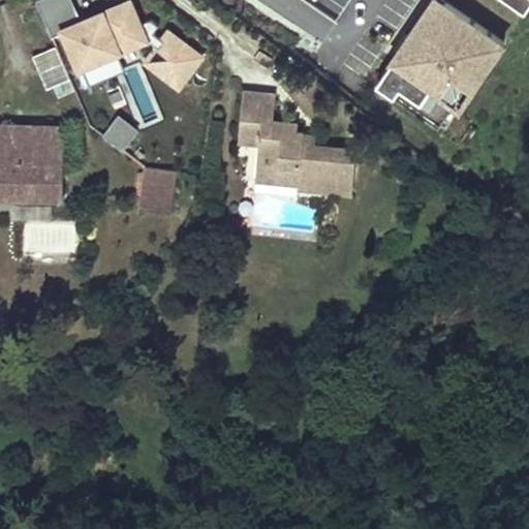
[(74,7),(71,0),(37,0),(47,19),(74,7)]
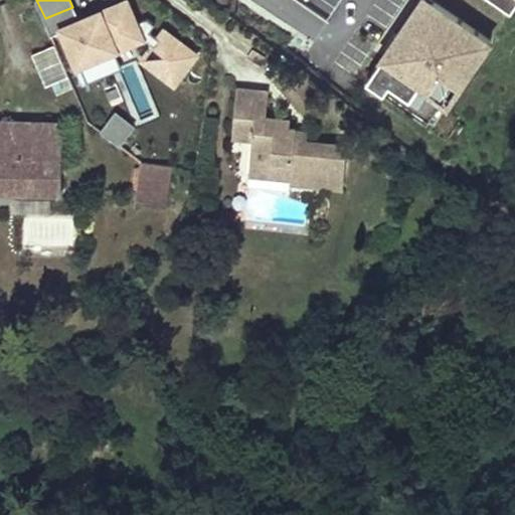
[(71,0),(69,0),(72,7),(45,18),(52,35),(64,29),(81,22),(83,28),(97,23),(94,17),(102,14),(100,11),(80,19),(71,0)]
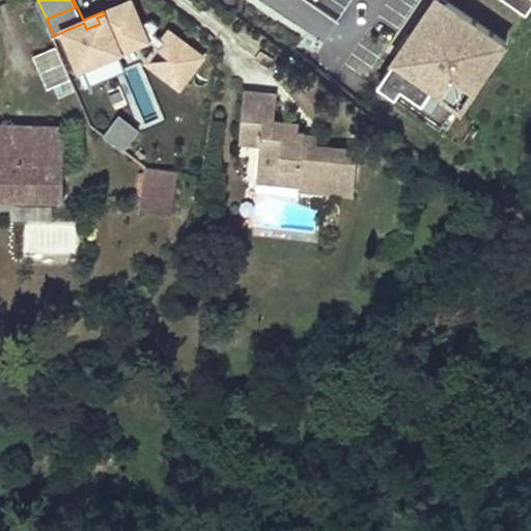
[(437,15),(445,1),(444,0),(434,0),(428,8),(437,15)]
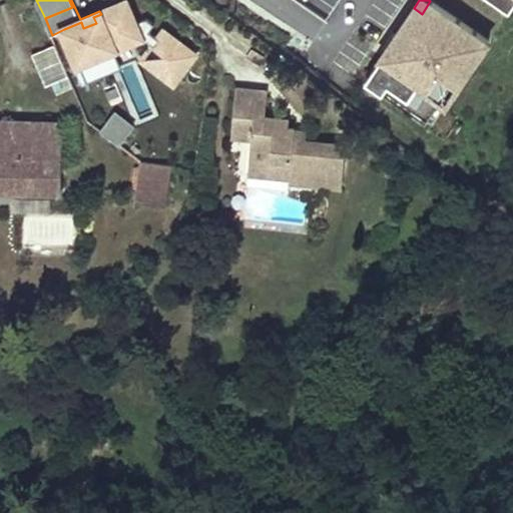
[(488,39),(430,1),(422,14),(414,8),(396,35),(393,33),(382,49),(385,51),(394,56),(389,63),(381,57),(365,81),(416,114),(424,103),(433,109),(440,99),(452,81),(457,85),(469,67),(464,63),(473,50),(478,53),(488,39)]
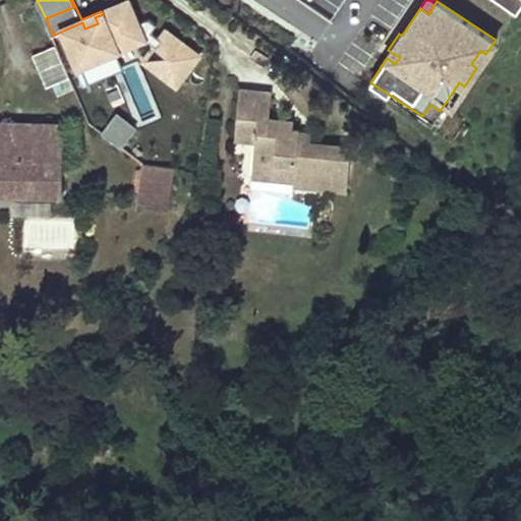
[(82,22),(65,30),(82,69),(107,58),(105,53),(145,36),(158,45),(169,53),(158,68),(178,83),(199,54),(167,31),(162,38),(153,32),(158,23),(151,18),(137,24),(128,3),(103,14),(95,17),(98,23),(84,29),(82,22)]
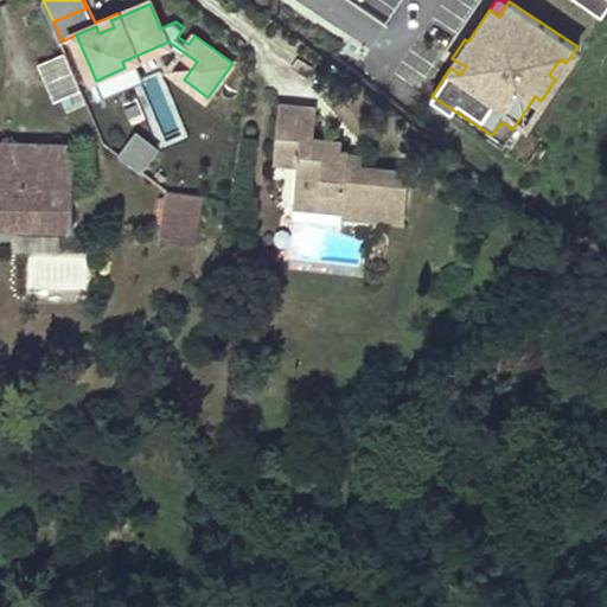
[(197,62),(184,52),(171,70),(184,80),(197,62)]
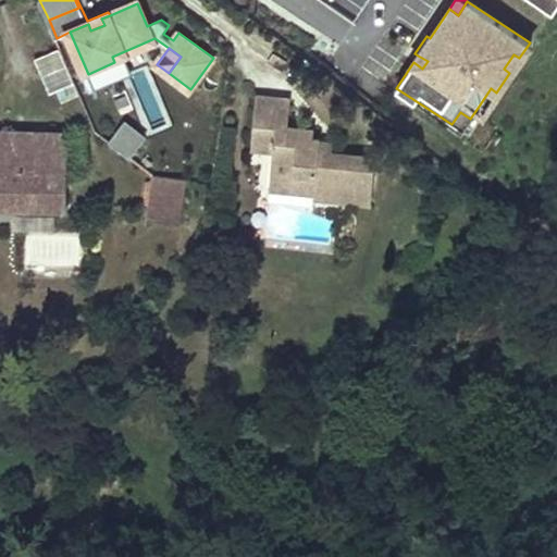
[(74,87),(60,50),(34,60),(48,97),(74,87)]
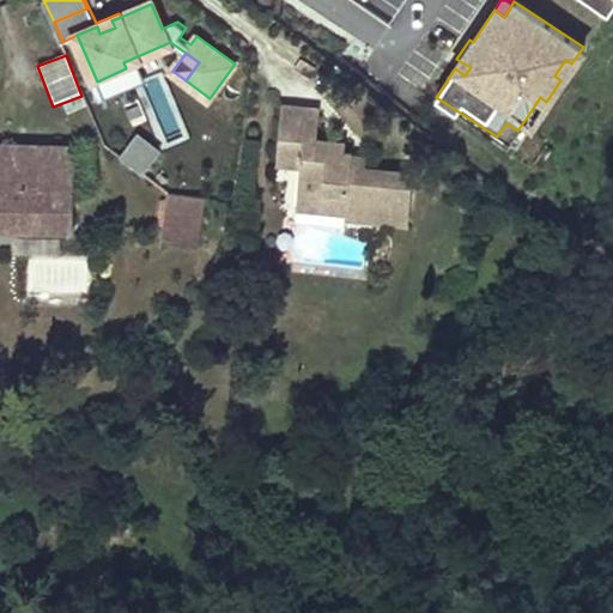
[(571,64),(565,60),(554,76),(560,80),(564,82),(575,66),(571,64)]
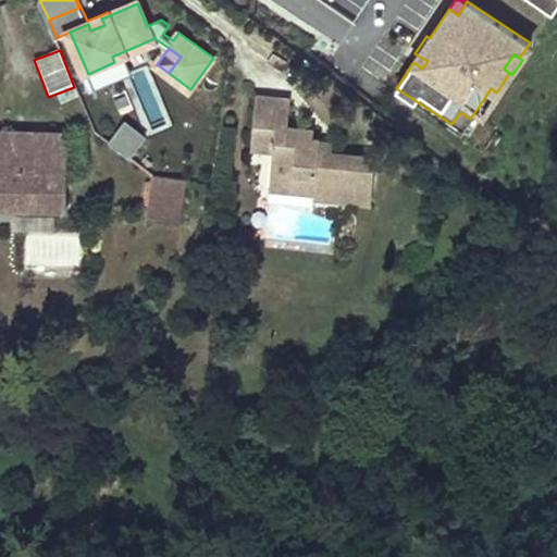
[(418,56),(413,62),(422,69),(428,61),(418,56)]
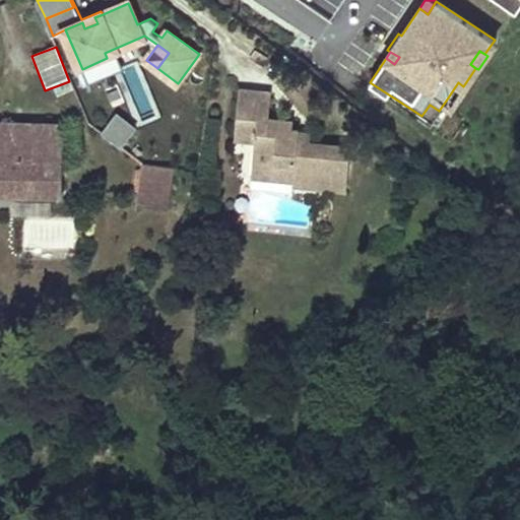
[(463,86),(458,82),(446,101),(455,107),(467,88),(463,86)]
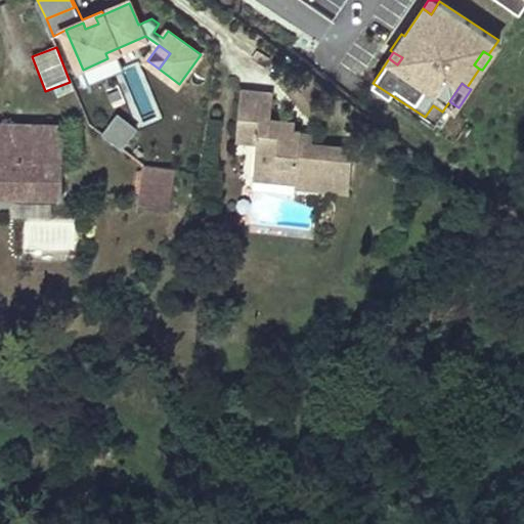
[(272,94),(243,92),(239,133),(263,135),(262,142),(260,178),(299,181),(299,188),(352,190),(356,143),(311,142),(301,142),(301,131),(295,130),(295,122),(270,119),(272,94)]
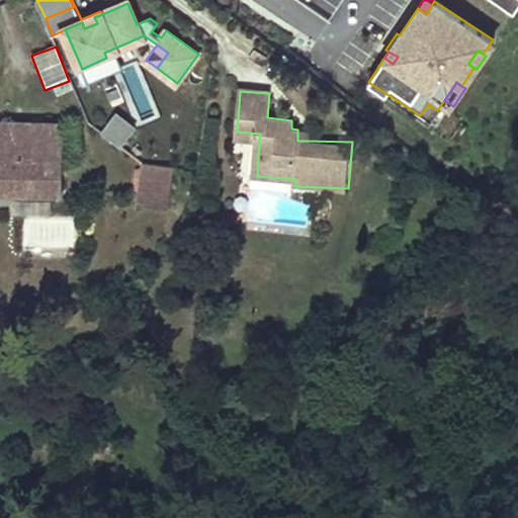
[(429,122),(437,110),(428,104),(420,115),(429,122)]
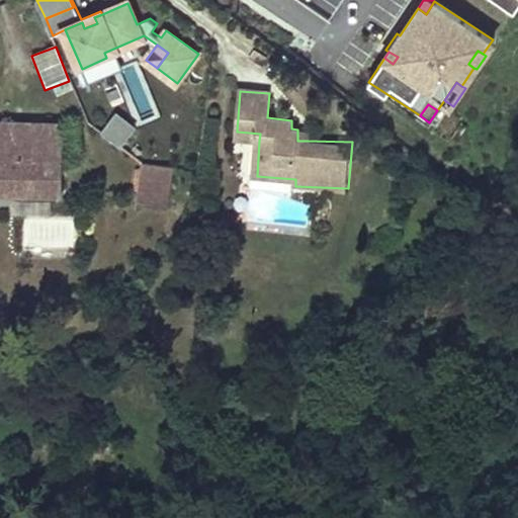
[(136,126),(116,112),(102,133),(121,146),(136,126)]
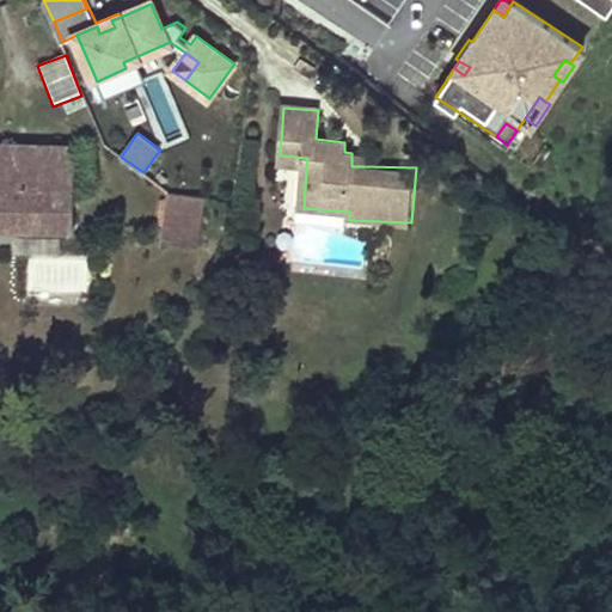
[(0,224),(74,225),(74,184),(74,146),(0,142),(0,224)]
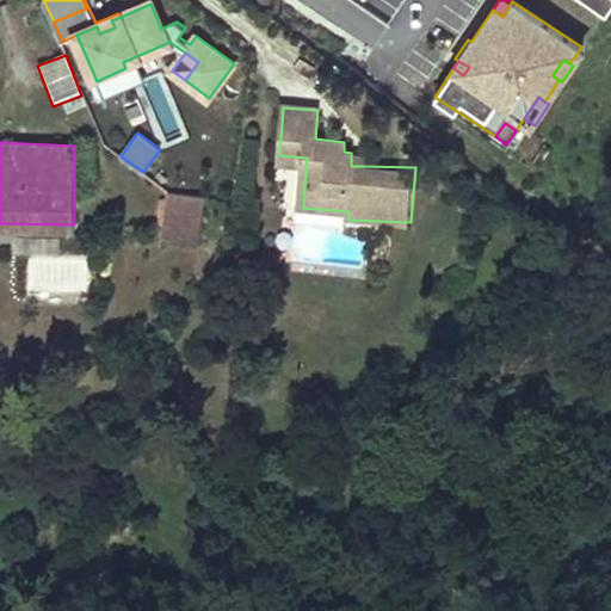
[(351,166),(363,166),(363,153),(351,153),(351,166)]
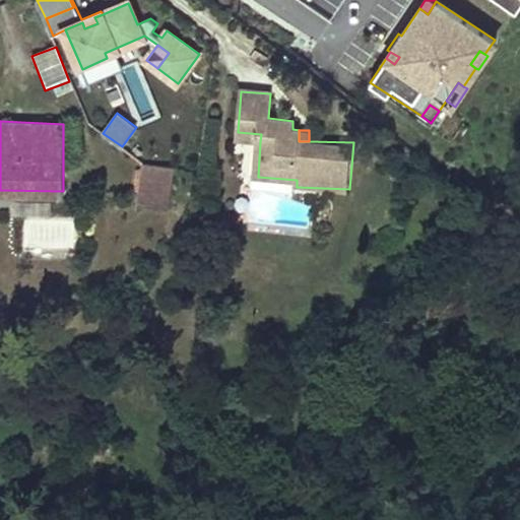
[(261,134),(238,132),(238,140),(260,141),(261,134)]
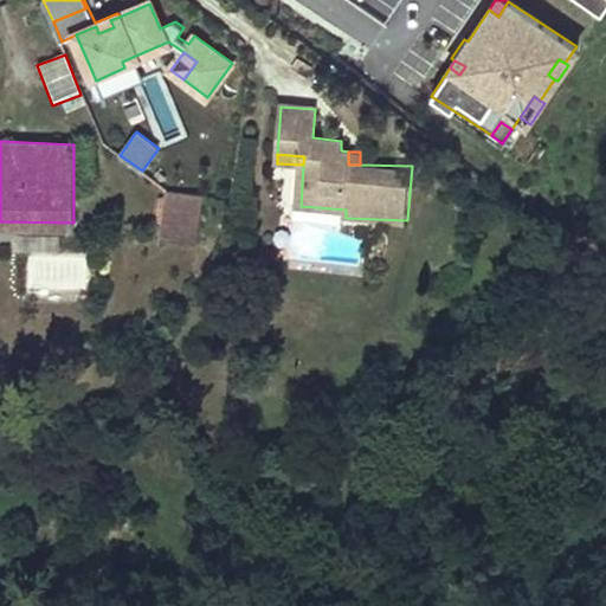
[(172,239),(178,192),(163,191),(158,238),(172,239)]
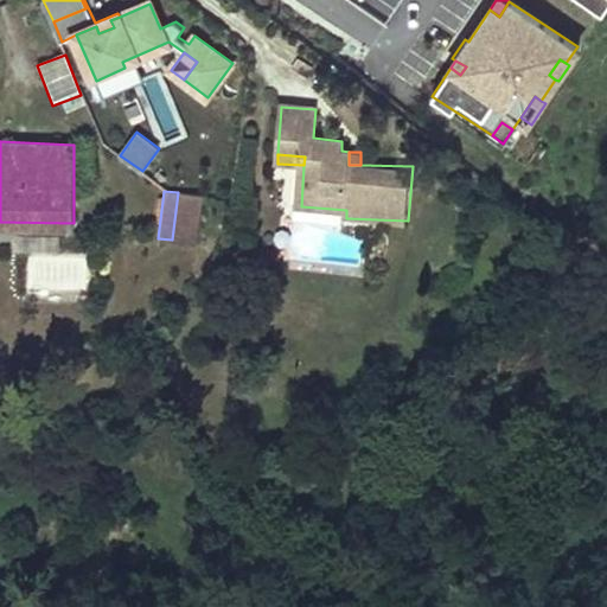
[(172,240),(199,243),(205,196),(178,192),(172,240)]
